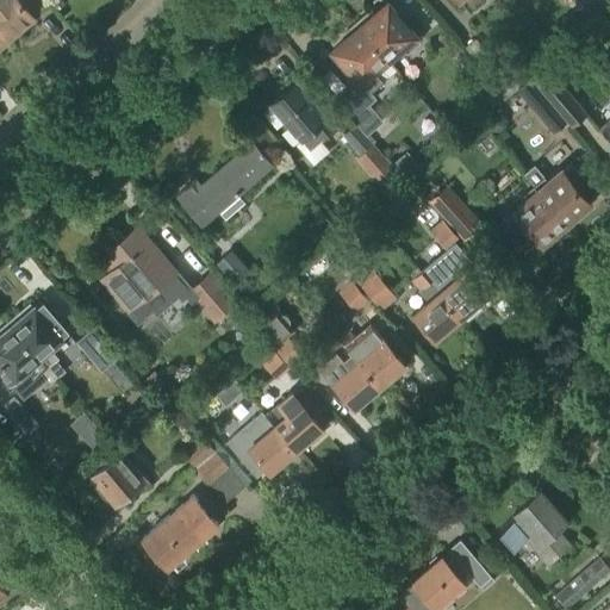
[(0,0),(0,31),(7,41),(33,19),(17,0),(0,0)]
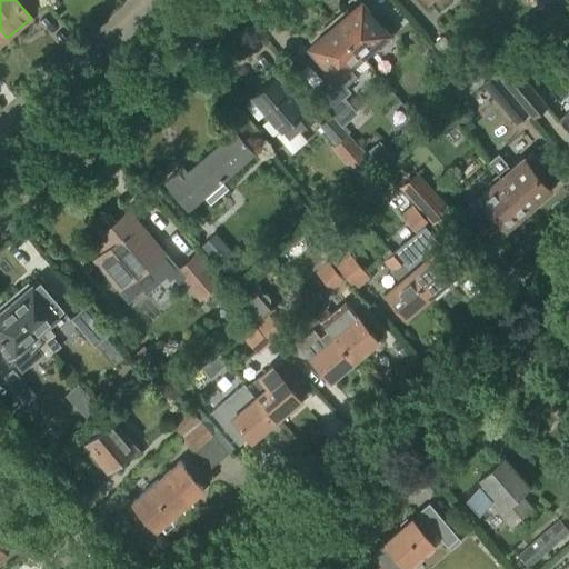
[(428,0),(438,11),(450,1),(449,0),(428,0)]
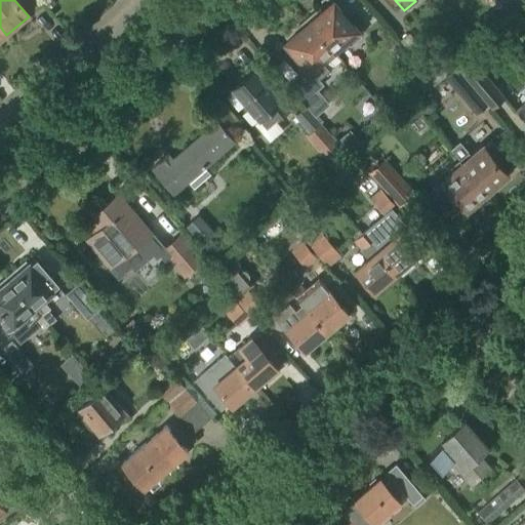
[(510,21),(521,12),(510,0),(498,0),(495,3),(510,21)]
